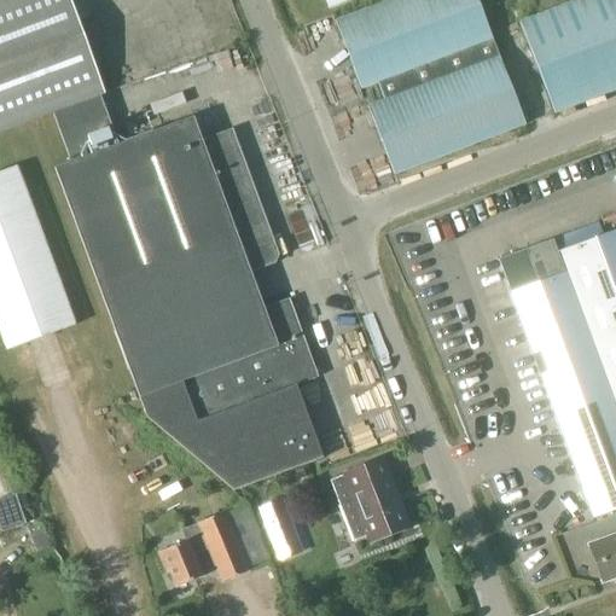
[(0,0),(0,129),(54,111),(102,93),(105,91),(71,0),(0,0)]
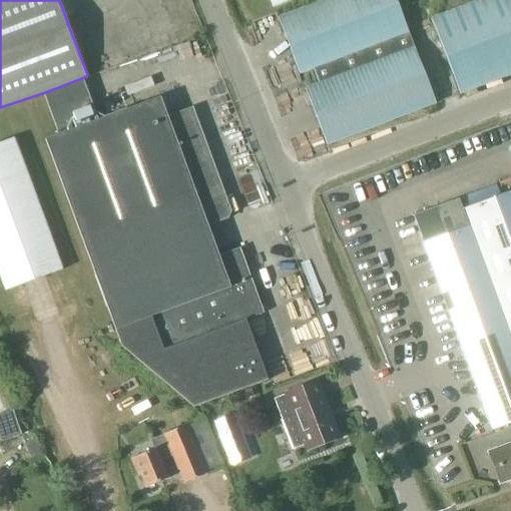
[(315,67),(409,31),(397,0),(320,0),(279,16),(301,72),(315,67)]
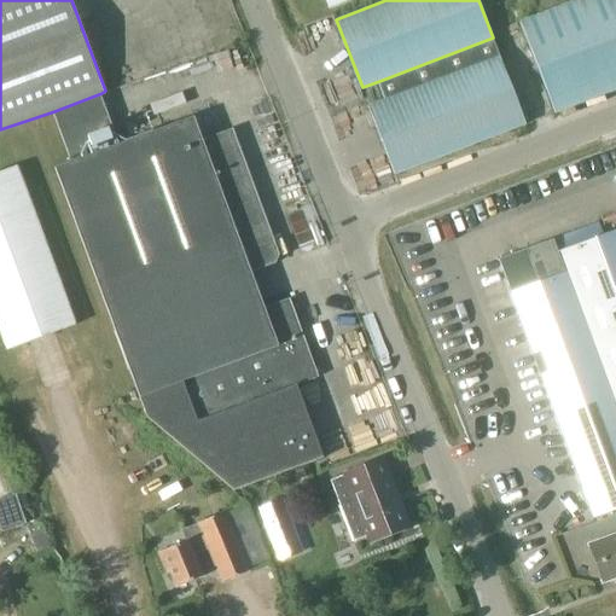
[(556,111),(615,88),(615,0),(574,0),(521,21),(556,111)]
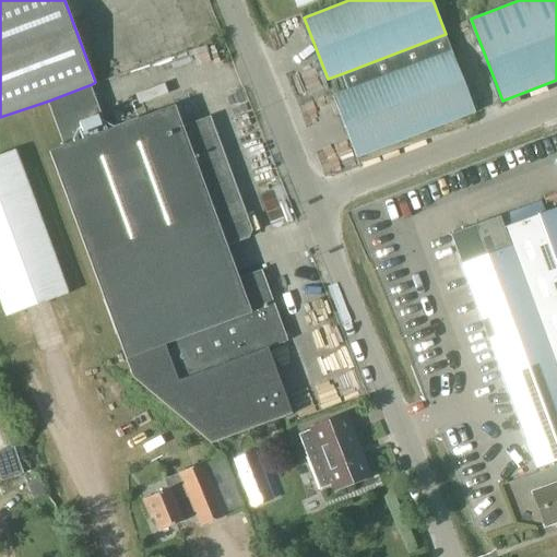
[(357,156),(476,110),(446,34),(343,73),(348,89),(333,95),(357,156)]
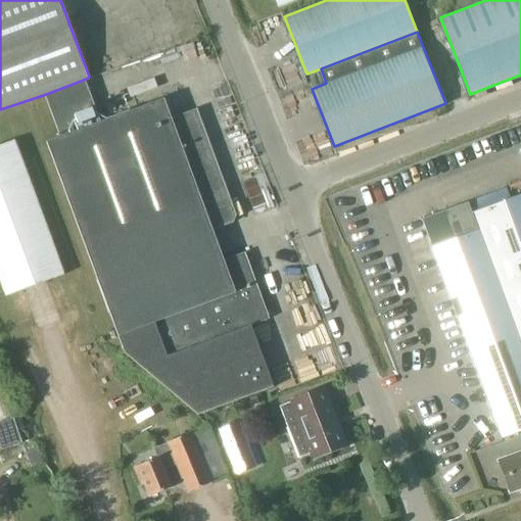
[(86,79),(46,94),(61,135),(47,140),(119,334),(125,351),(198,414),(243,397),(257,392),(274,385),(251,324),(270,317),(245,251),(224,258),(212,229),(234,221),(237,214),(197,107),(172,116),(164,97),(101,121),(86,79)]
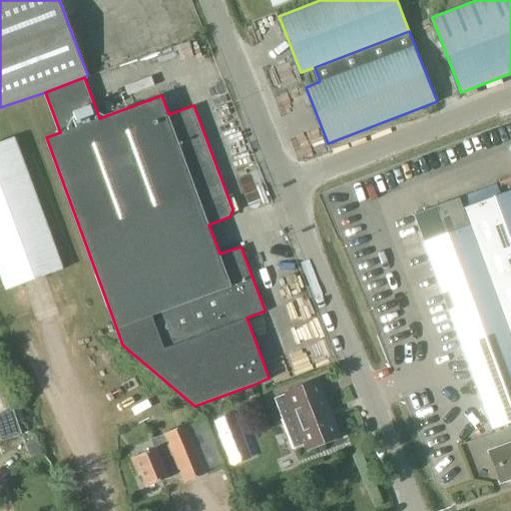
[(0,271),(6,289),(63,269),(14,136),(0,140),(0,271)]
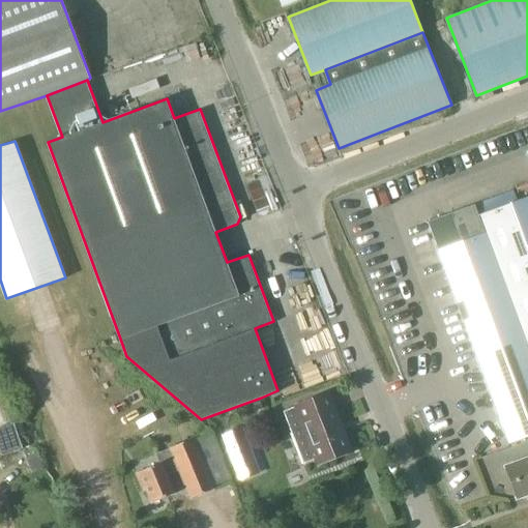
[(509,442),(527,435),(527,196),(498,206),(494,196),(429,220),(439,248),(509,442)]
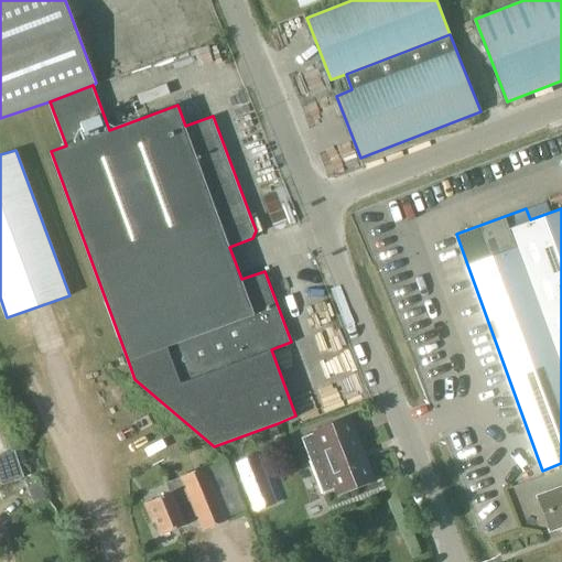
[(266,440),(281,433),(278,423),(262,429),(266,440)]
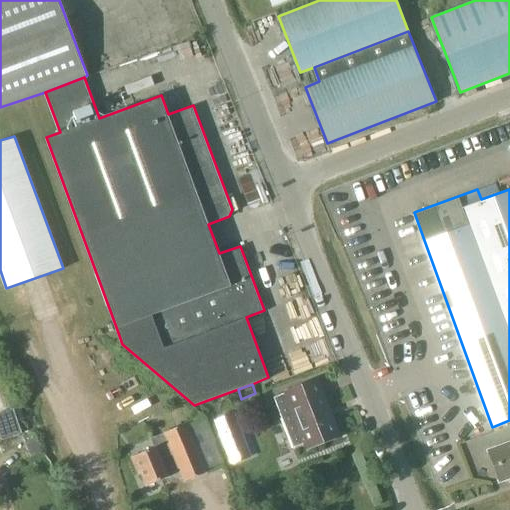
[(313,397),(308,384),(275,396),(294,447),(306,442),(308,445),(337,433),(322,394),(313,397)]
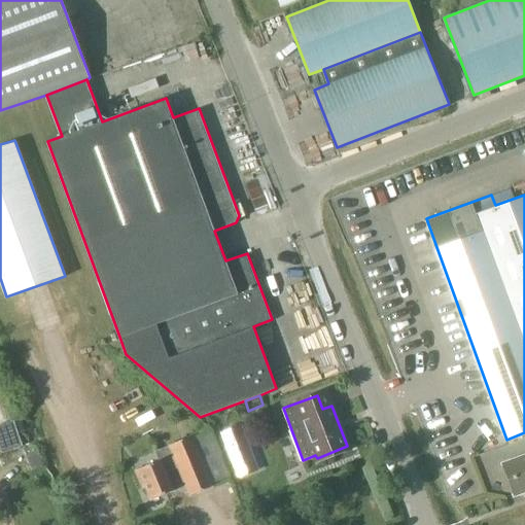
[(0,424),(0,444),(2,452),(23,445),(13,420),(0,424)]
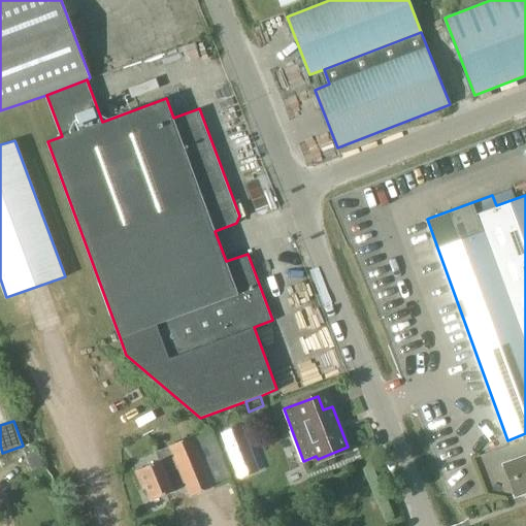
[(245,450),(250,449),(240,425),(222,433),(236,471),(252,465),(245,450)]
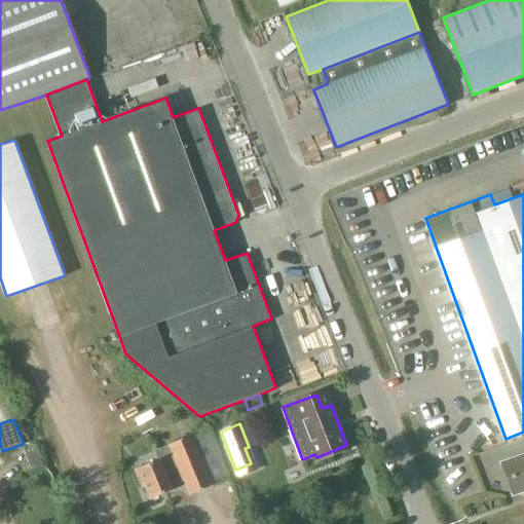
[(230,477),(209,426),(169,443),(169,444),(155,449),(159,458),(136,469),(143,485),(145,484),(151,498),(174,488),(166,470),(178,465),(189,493),(230,477)]
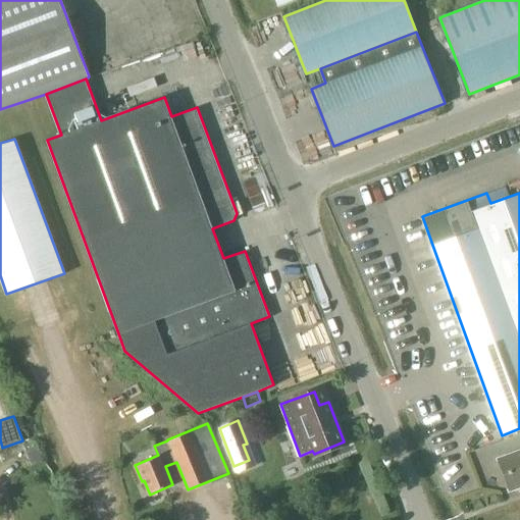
[(519,451),(499,460),(510,490),(519,486),(519,451)]
